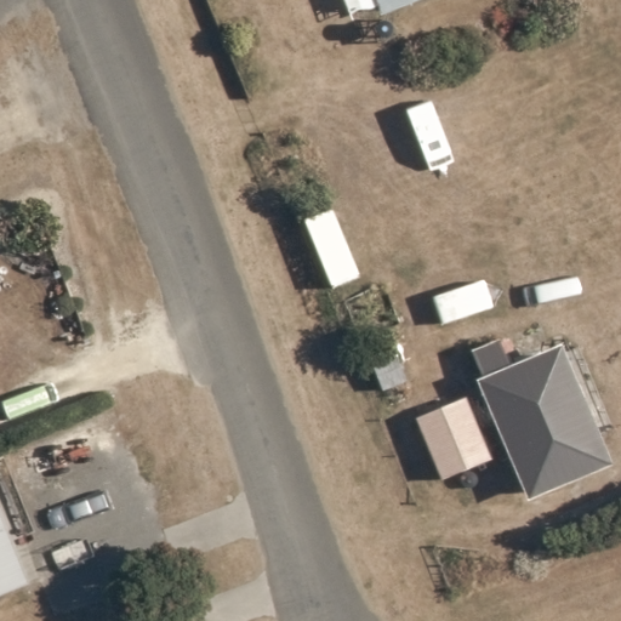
[(380,17),(423,0),(343,0),(351,17),(375,7),(380,17)]
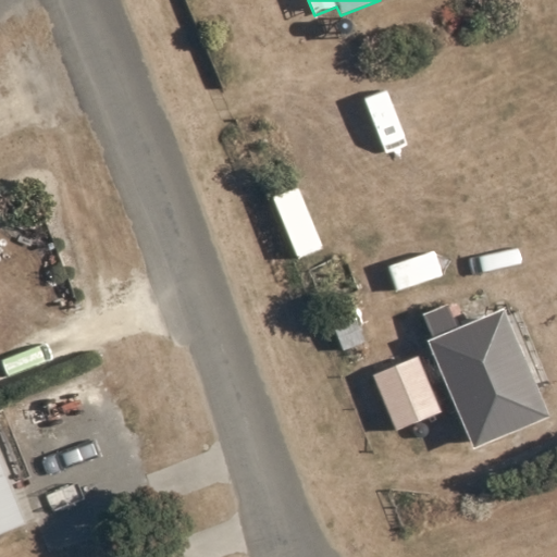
[(431,338),(425,341),(472,450),(547,418),(503,310),(459,329),(455,317),(460,313),(457,306),(449,309),(448,306),(422,316),(431,338)]
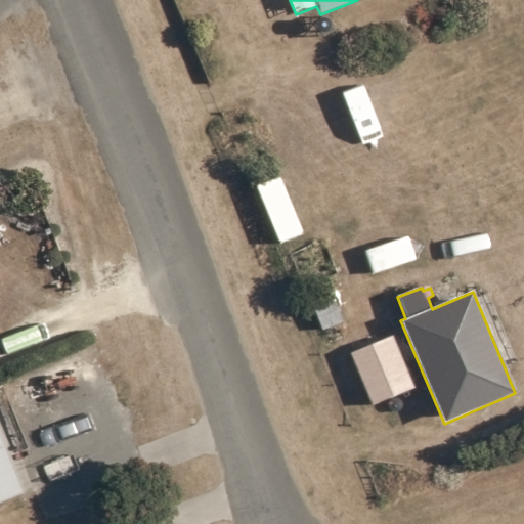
[(344,321),(336,299),(314,307),(323,330),(344,321)]
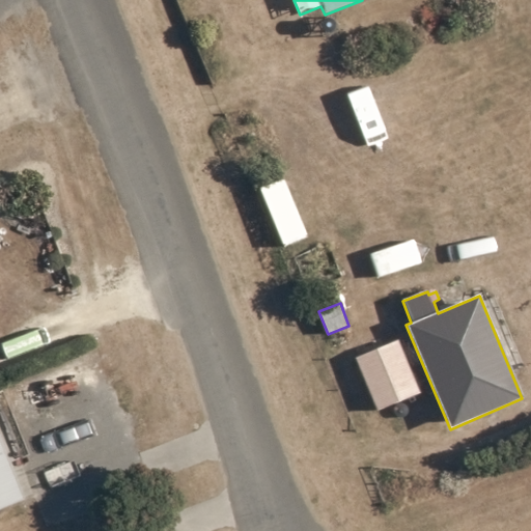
[(378,411),(421,393),(400,340),(356,358),(378,411)]
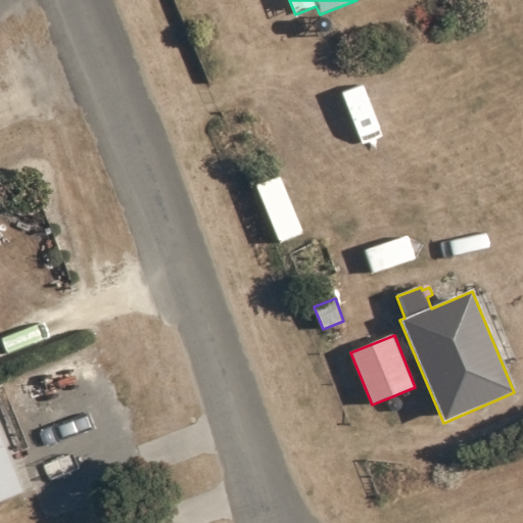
[(0,502),(28,491),(0,425),(0,502)]
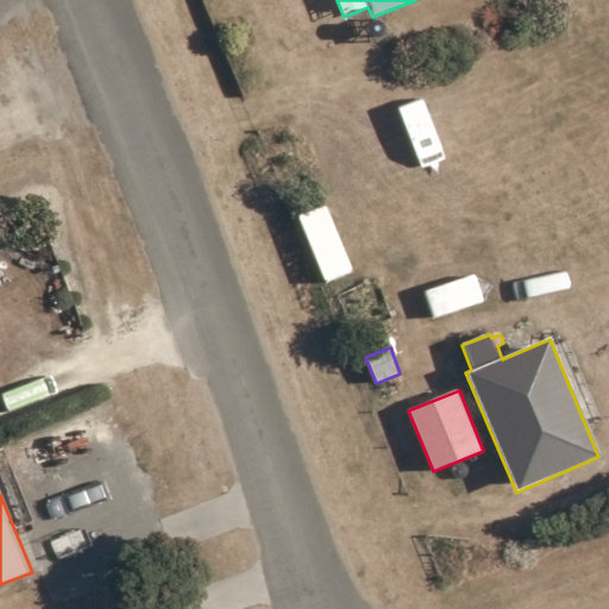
All buildings are outlined.
